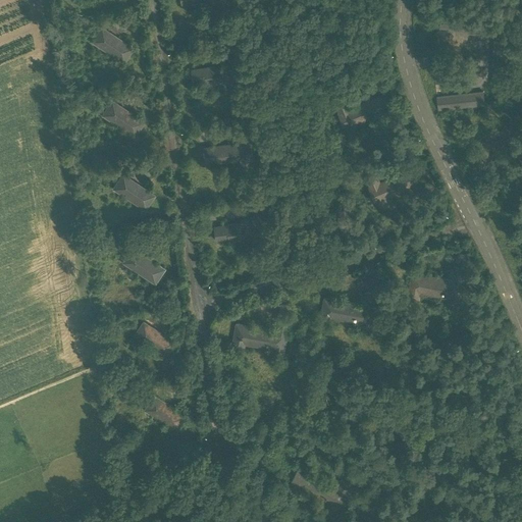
[(181,0),(183,4),(195,3),(195,5),(218,2),(219,9),(229,8),(228,0),(229,0),(181,0)]
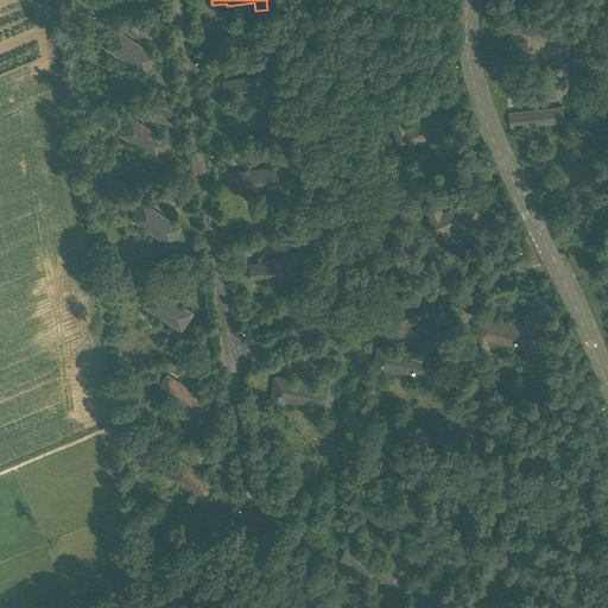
[(540,36),(542,27),(513,25),(512,33),(540,36)]
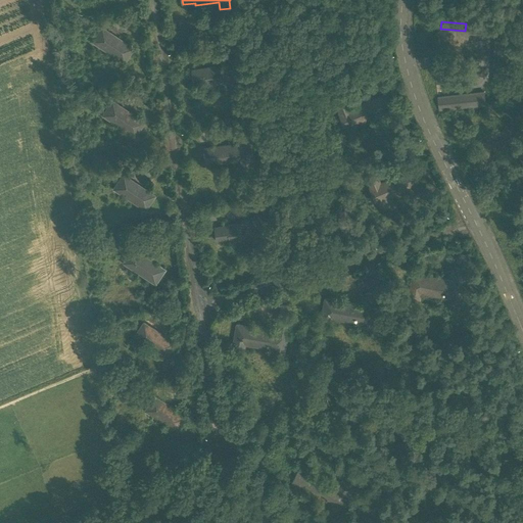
[(133,48),(101,28),(93,39),(100,44),(98,47),(124,63),(133,48)]
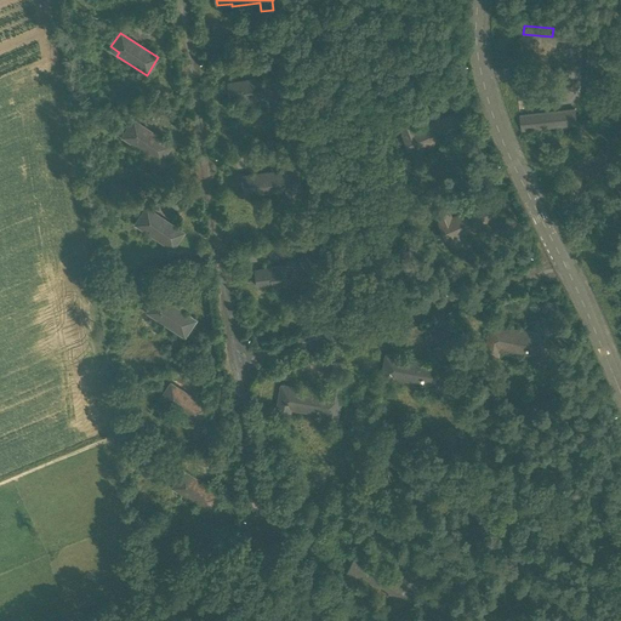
[(281,66),(269,68),(271,77),(241,80),(228,83),(231,100),(245,97),(245,100),(273,96),(274,104),(286,103),(285,95),(286,95),(284,74),(283,75),(281,66)]
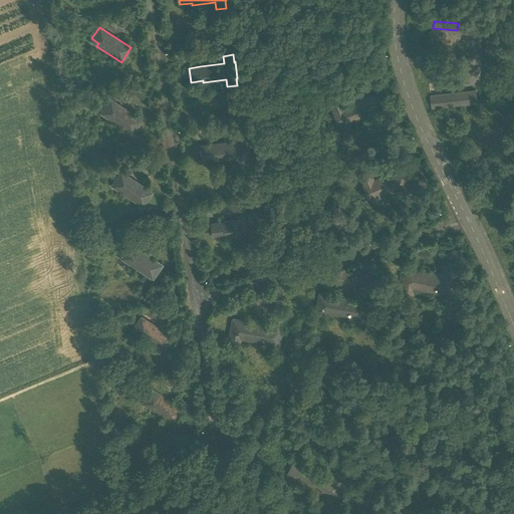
[(438,92),(440,107),(478,102),(476,88),(438,92)]
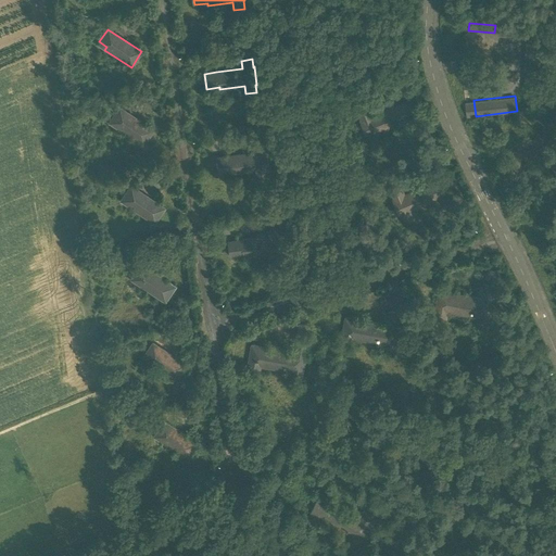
[(370,99),(359,104),(362,110),(374,105),(370,99)]
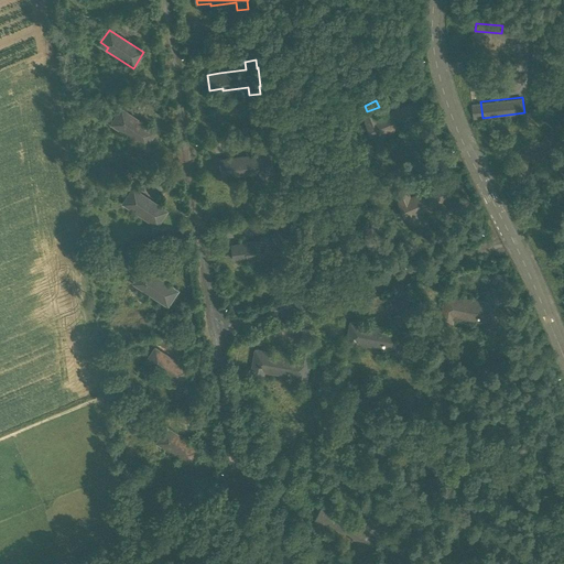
[(114,102),(100,105),(101,111),(115,109),(114,102)]
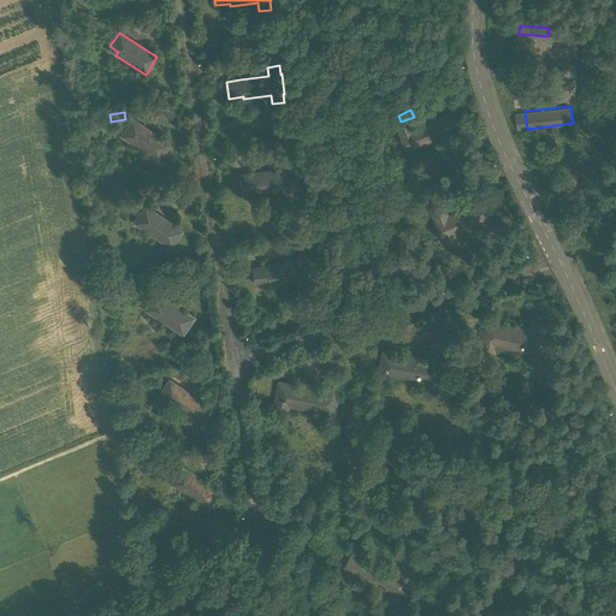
[(427,123),(412,129),(409,122),(397,126),(401,134),(400,135),(407,153),(409,152),(413,160),(424,155),(420,147),(445,136),(444,134),(457,128),(451,112),(438,118),(427,123)]
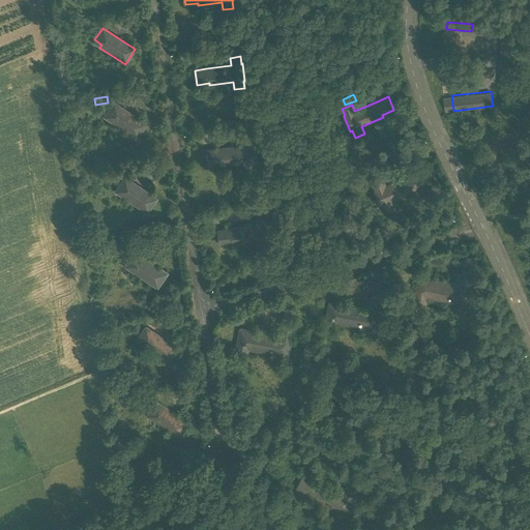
[(146,123),(113,101),(106,114),(113,119),(111,121),(136,138),(146,123)]
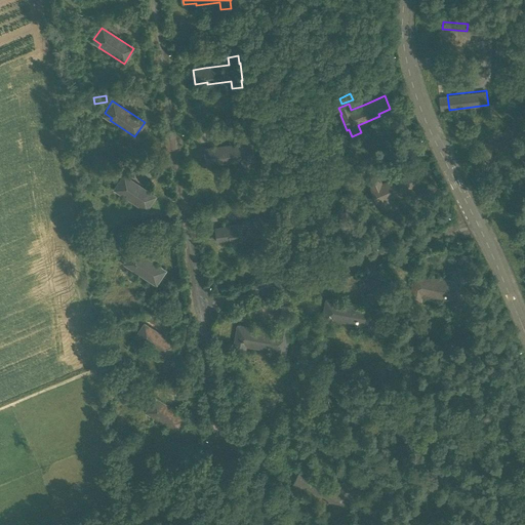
[(240,144),(226,146),(215,148),(204,149),(206,163),(218,161),(219,164),(242,160),(243,168),(253,166),(252,159),(254,159),(251,143),(250,143),(249,135),(239,136),(240,144)]
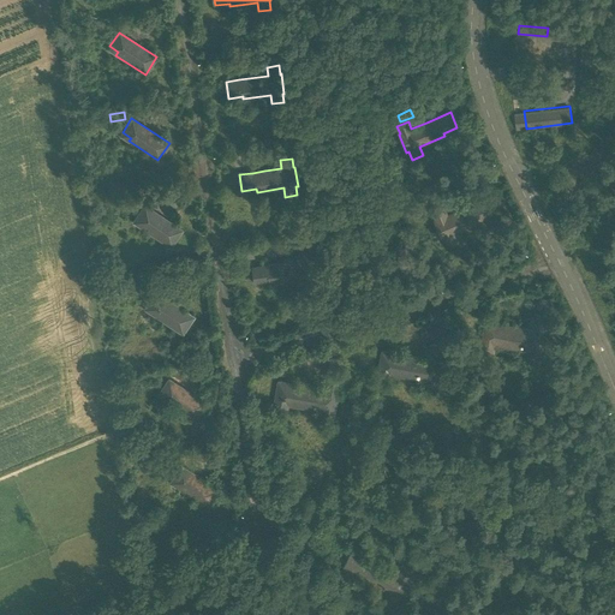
[(136,197),(123,201),(125,208),(138,204),(136,197)]
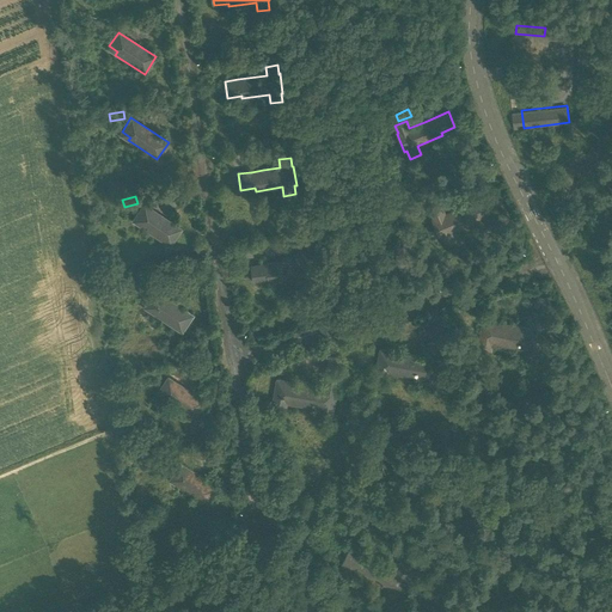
[(460,207),(445,214),(442,206),(430,210),(434,218),(433,219),(440,237),(441,236),(445,244),(456,239),(453,232),(478,221),(477,219),(490,213),(484,197),(471,202),(460,207)]
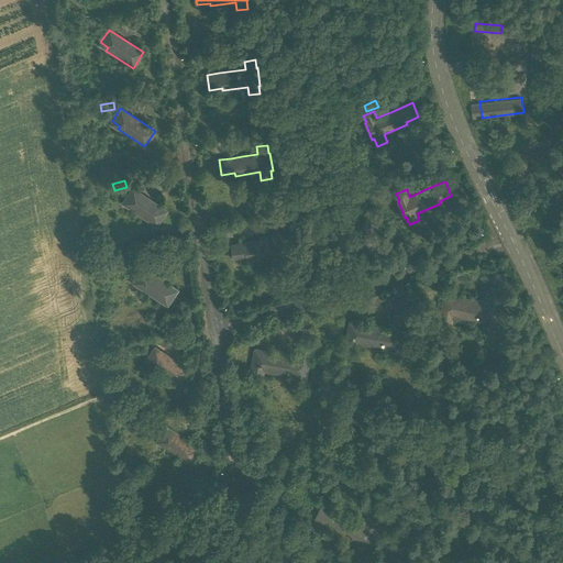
[(166,210),(132,188),(123,200),(131,206),(129,208),(156,227),(166,210)]
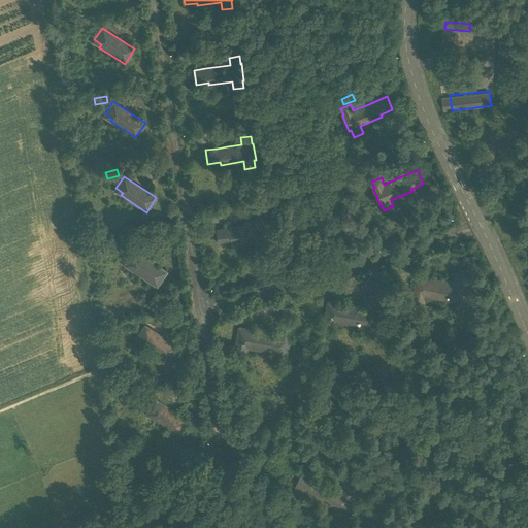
[(253,225),(238,227),(238,226),(217,230),(219,243),(231,241),(232,244),(255,241),(256,249),(266,246),(265,239),(267,239),(264,223),(263,223),(262,216),(252,217),(253,225)]
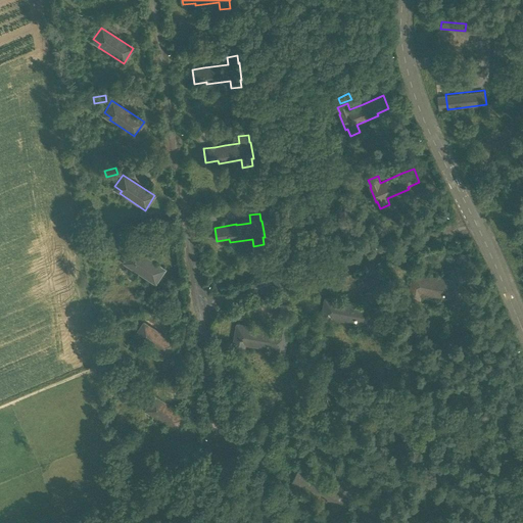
[(126,242),(114,244),(115,251),(127,248),(126,242)]
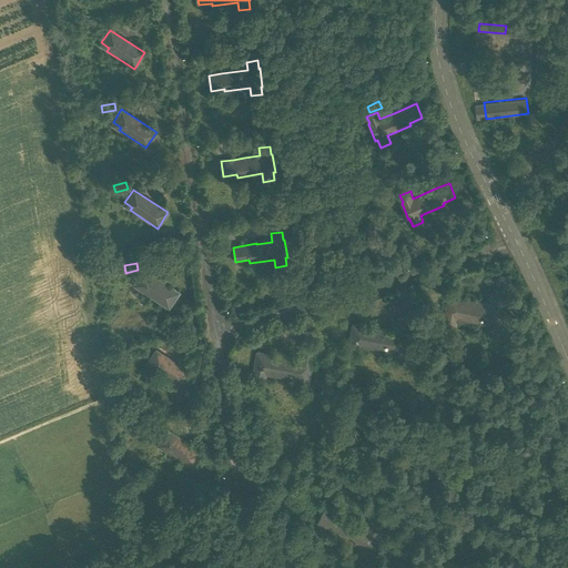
[(180,293),(144,270),(137,283),(144,288),(142,291),(169,308),(180,293)]
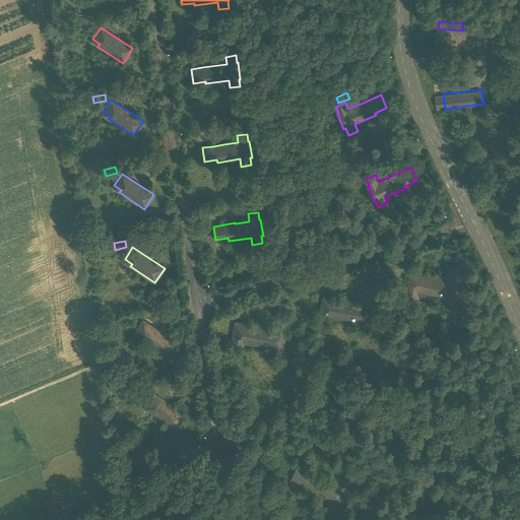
[(468,255),(455,253),(454,260),(466,262),(468,255)]
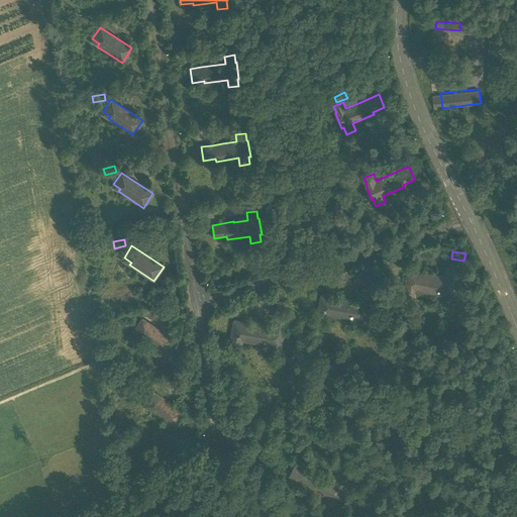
[(431,274),(419,272),(409,270),(404,293),(415,295),(416,290),(444,295),(443,301),(454,303),(461,267),(450,265),(447,277),(431,274)]
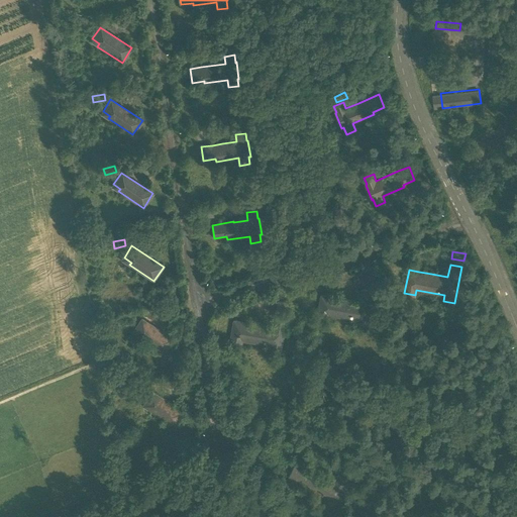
[(378,279),(366,276),(364,284),(377,286),(378,279)]
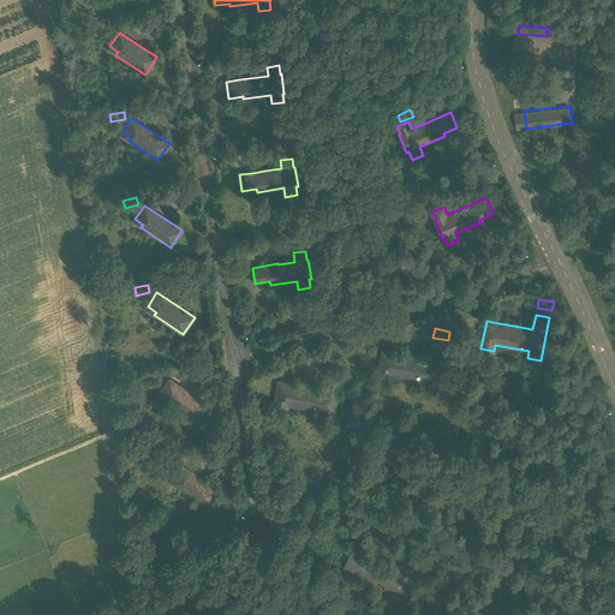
[(410,356),(395,353),(394,354),(382,352),(377,380),(390,382),(392,375),(425,381),(424,388),(437,390),(445,347),(431,345),(429,360),(410,357),(410,356)]
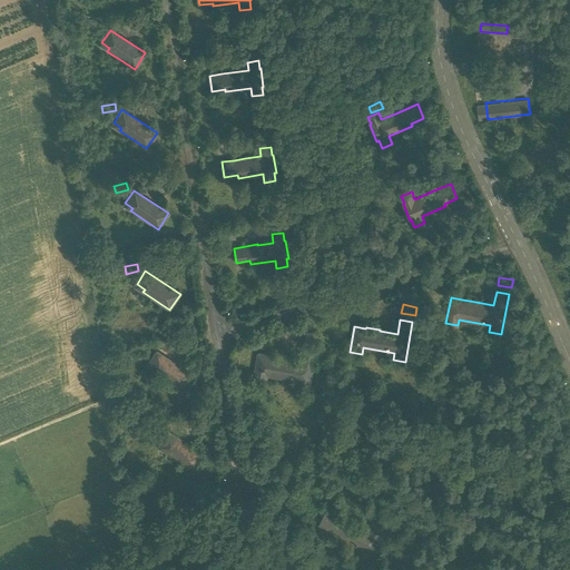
[(321,335),(306,333),(305,341),(318,343),(321,335)]
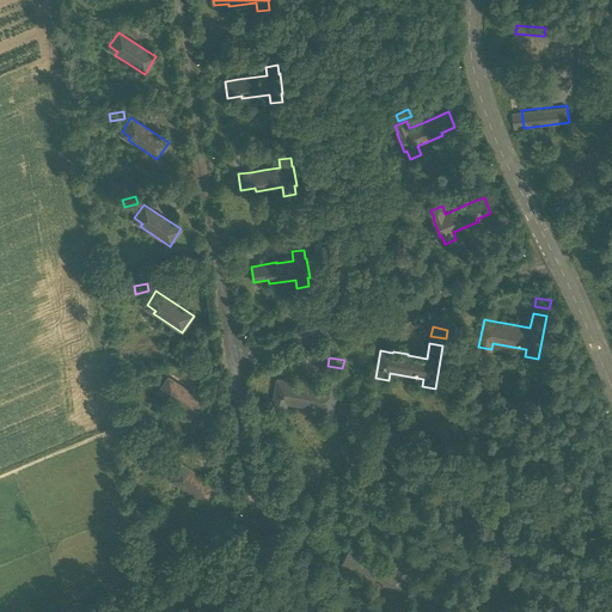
[(324,389),(304,385),(289,383),(277,380),(271,408),(286,410),(287,404),(319,410),(318,416),(331,418),(340,375),(326,373),(324,389)]
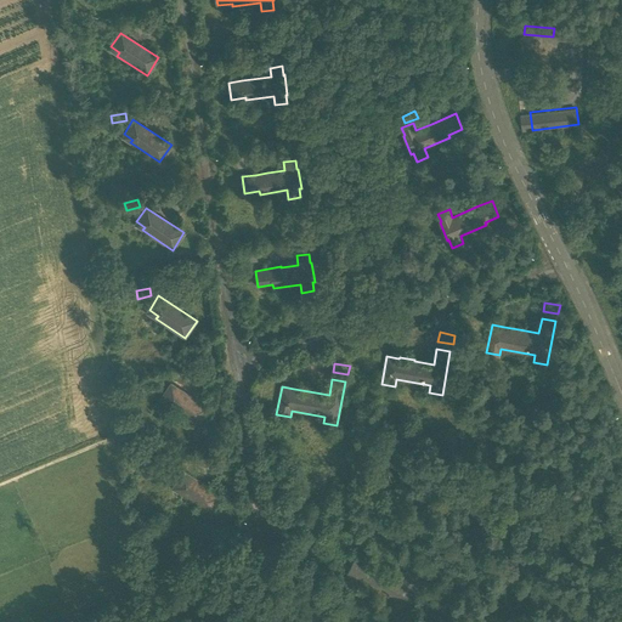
[(209,410),(171,384),(162,399),(170,403),(169,407),(198,427),(209,410)]
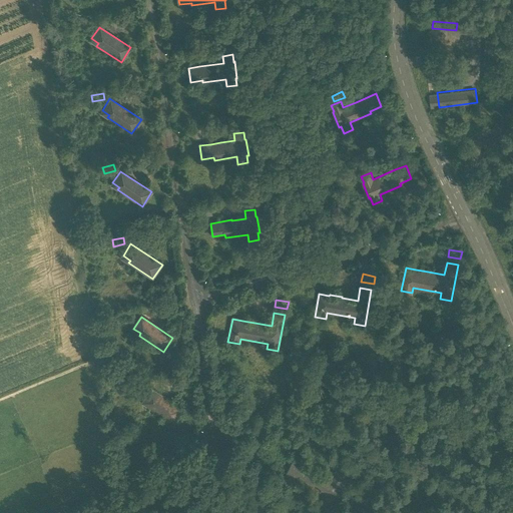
[(142,383),(131,386),(132,392),(144,390),(142,383)]
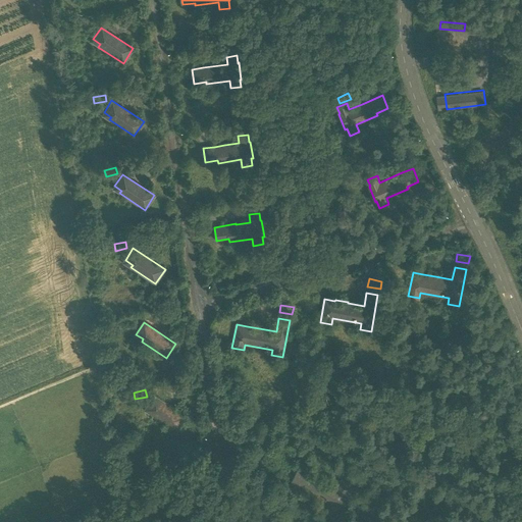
[(187,416),(154,396),(146,407),(154,412),(152,415),(176,431),(187,416)]
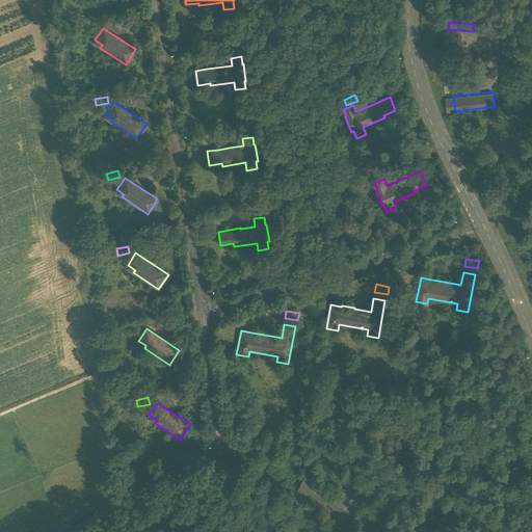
[(376,464),(365,458),(362,464),(373,471),(376,464)]
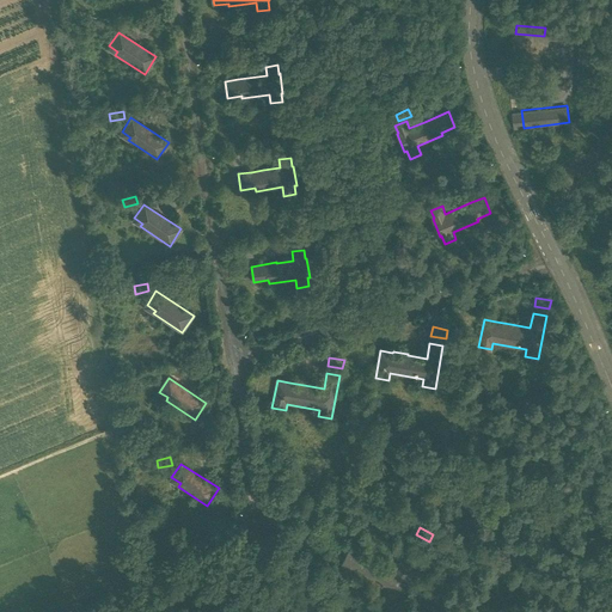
[(396,571),(375,560),(363,554),(369,542),(359,537),(353,549),(350,546),(341,565),(343,567),(337,579),(348,585),(354,573),(386,591),(380,601),(391,607),(397,595),(399,597),(409,577),(407,576),(412,564),(403,560),(396,571)]
